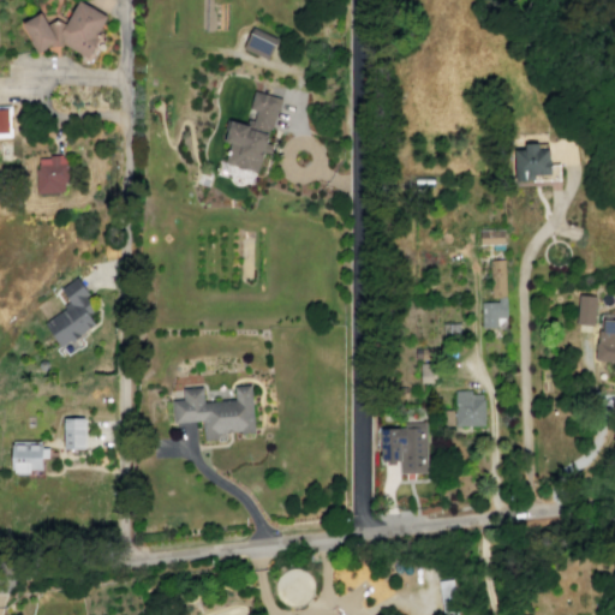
[(48,46),(64,45),(87,58),(99,37),(94,36),(106,16),(77,0),(65,23),(55,18),(46,23),(40,12),(21,23),(37,52),(48,46)]
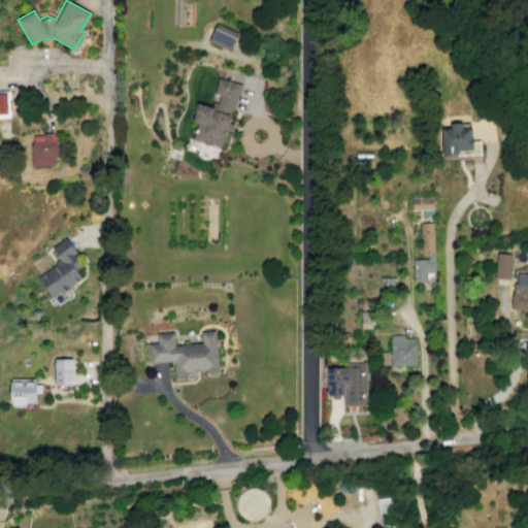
[(208,41),(217,23),(237,33),(229,51),(208,41)]
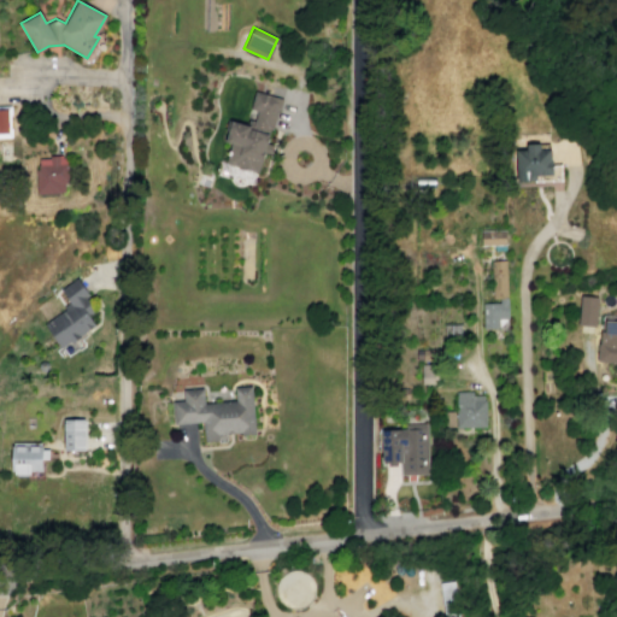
[(225,163),(230,144),(224,141),(230,121),(252,127),(256,111),(248,109),(254,90),(281,98),(272,129),(270,128),(258,172),(225,163)]
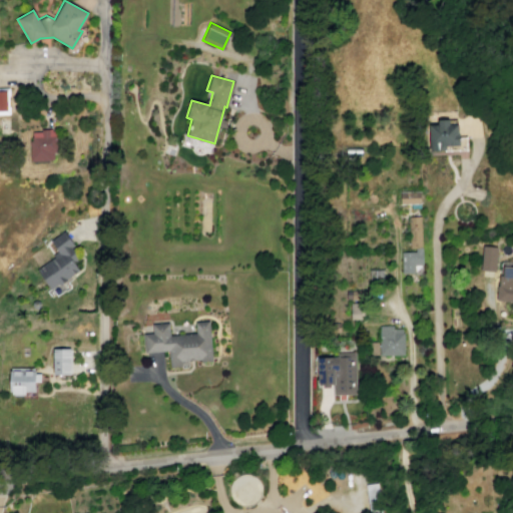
[(0,87),(9,87),(9,95),(8,95),(8,105),(9,105),(10,114),(0,114),(0,87)]
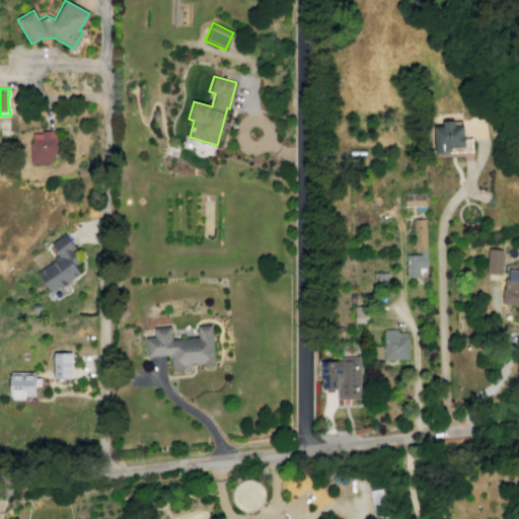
[(434,126),(462,125),(462,146),(450,146),(450,152),(434,152),(434,126)]
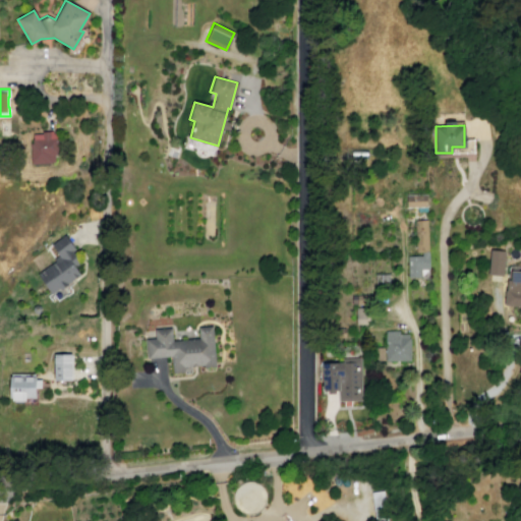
[(32,133),(41,133),(41,131),(52,130),(52,132),(56,132),(57,155),(53,155),(54,161),(51,161),(51,163),(31,164),(30,142),(32,142),(32,139),(32,138),(32,133)]
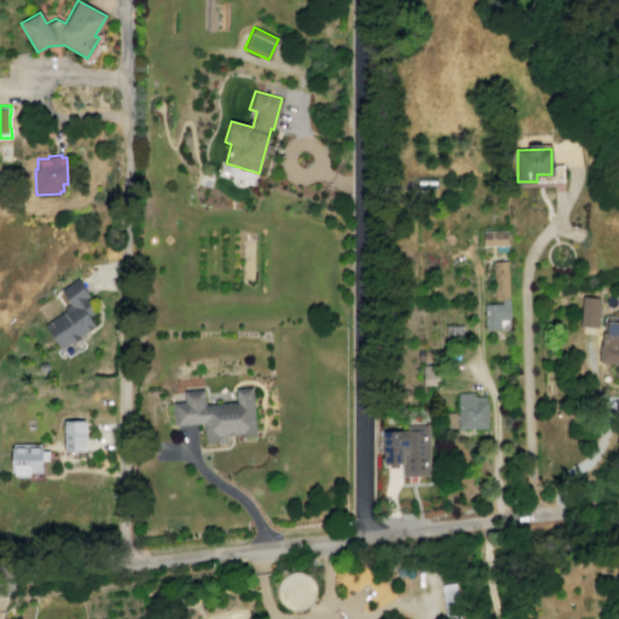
[(482,247),(481,231),(505,230),(507,246),(482,247)]
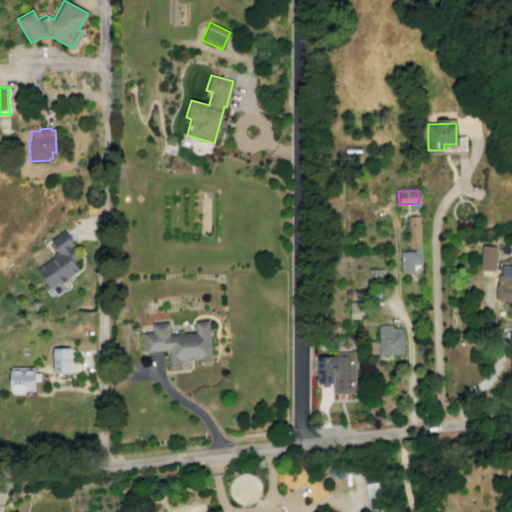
[(408,247),(408,215),(419,215),(420,247),(413,247),(408,247)]
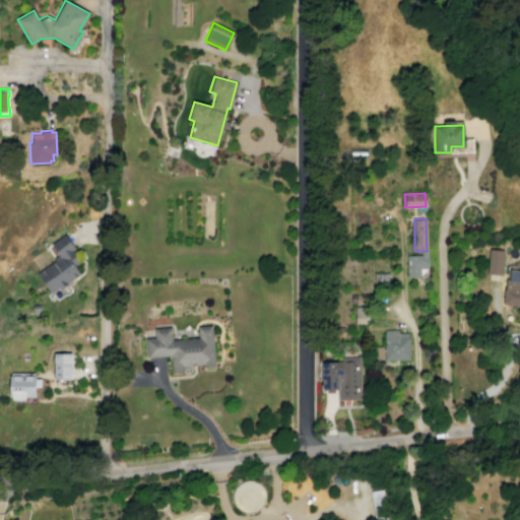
[(64,235),(74,249),(71,251),(80,262),(74,266),(79,274),(77,275),(77,274),(66,282),(67,283),(59,289),(58,288),(51,294),(37,273),(54,260),(53,258),(58,255),(50,244),(64,235)]
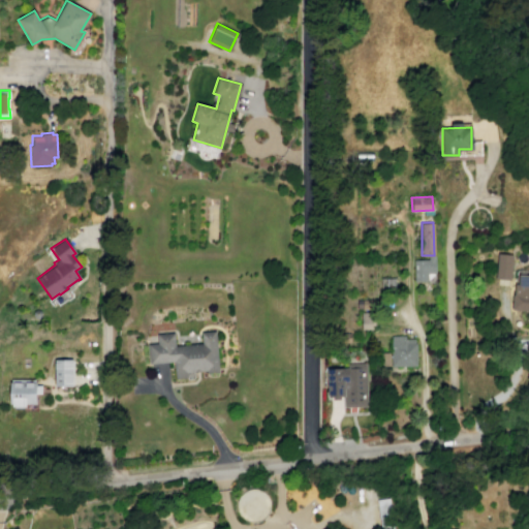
[(495,278),(497,253),(512,254),(510,280),(495,278)]
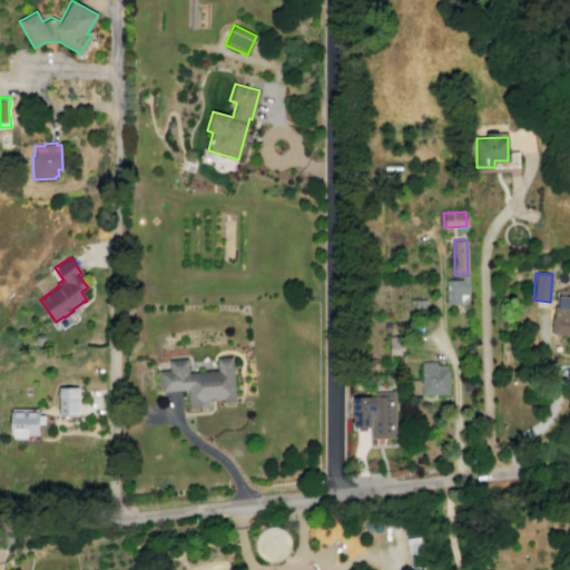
[(445,304),(445,281),(460,279),(460,275),(468,275),(468,294),(460,294),(460,303),(445,304)]
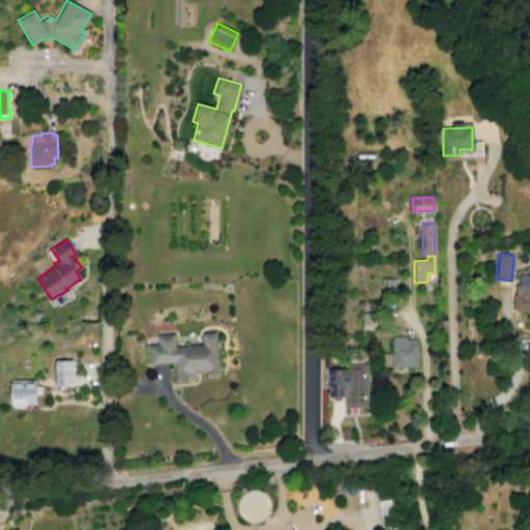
[(512,311),(514,284),(519,284),(520,274),(529,275),(529,320),(528,320),(529,311),(512,311)]
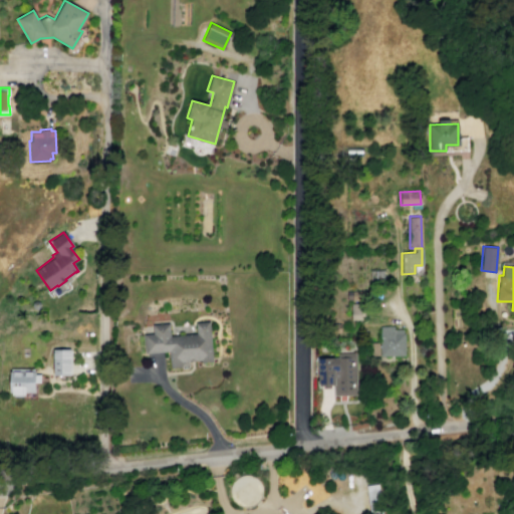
[(350,319),(361,319),(361,316),(363,316),(363,302),(349,303),(350,319)]
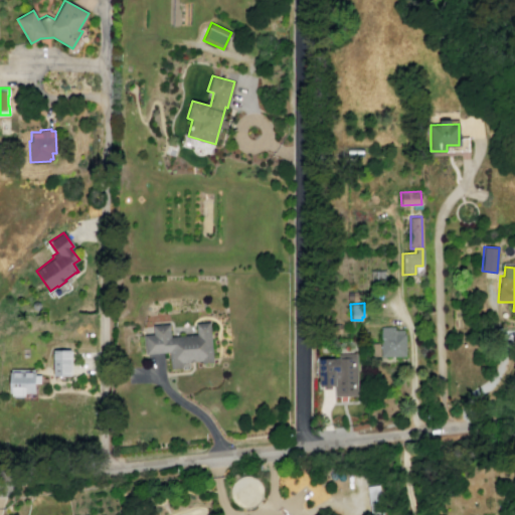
[(145,353),(168,352),(169,363),(211,360),(209,322),(194,323),(195,334),(170,336),(169,324),(152,325),(153,335),(144,335),(145,353)]
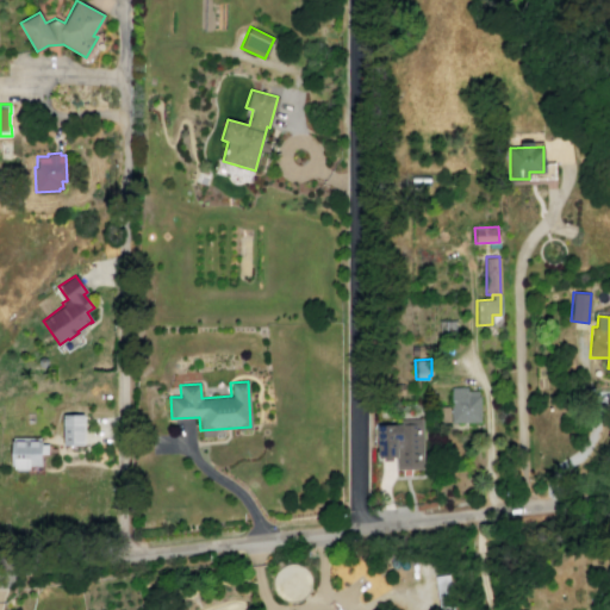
[(450,422),(449,390),(478,388),(479,421),(450,422)]
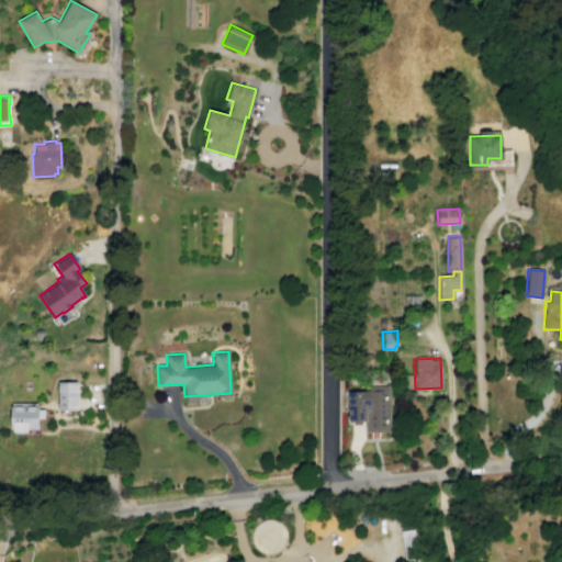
[(56,381),(76,382),(77,411),(57,411),(56,381)]
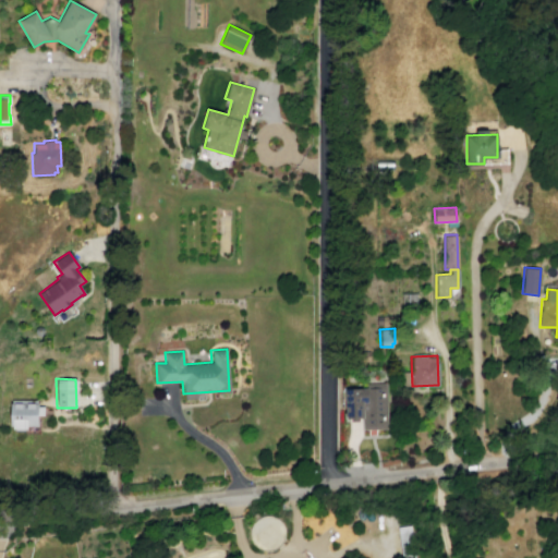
[(387,429),(362,429),(361,416),(346,417),(344,389),(366,388),(366,384),(386,383),(387,429)]
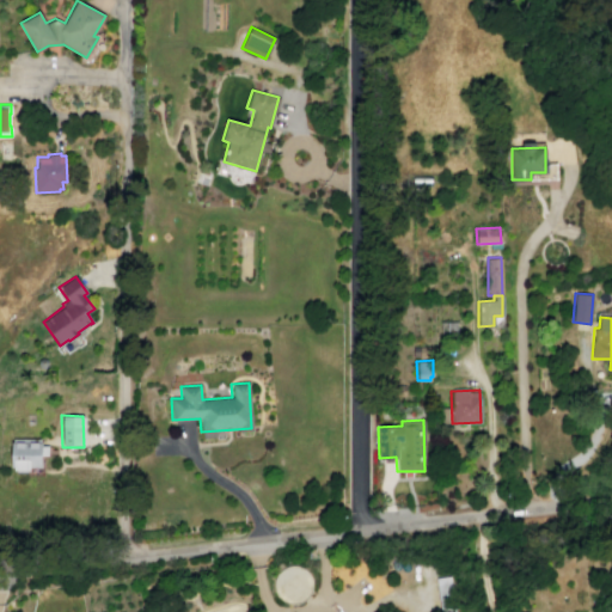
[(12,438),(40,439),(40,441),(42,441),(42,467),(29,467),(29,470),(13,470),(13,467),(10,467),(10,441),(12,441),(12,438)]
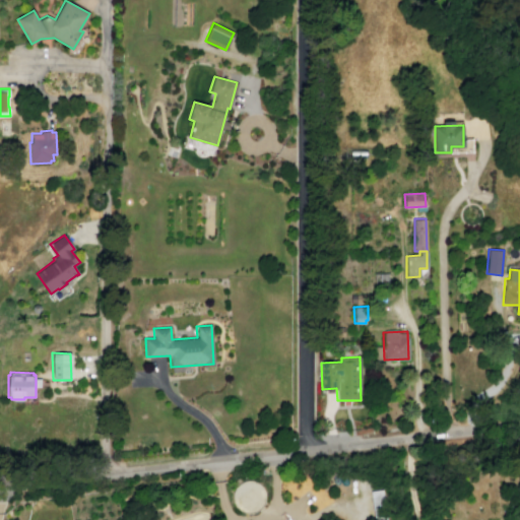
[(370,491),(374,519),(386,518),(382,490),(370,491)]
